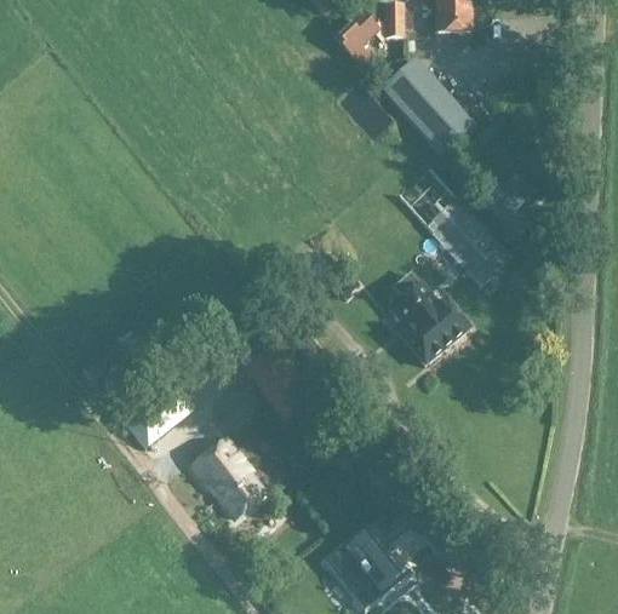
[(313,0),(324,13),(337,1),(336,0),(313,0)]
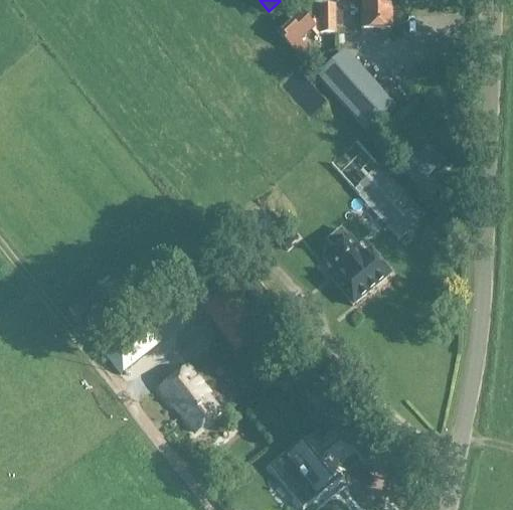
[(363,0),(363,25),(392,24),(392,0),(363,0)]
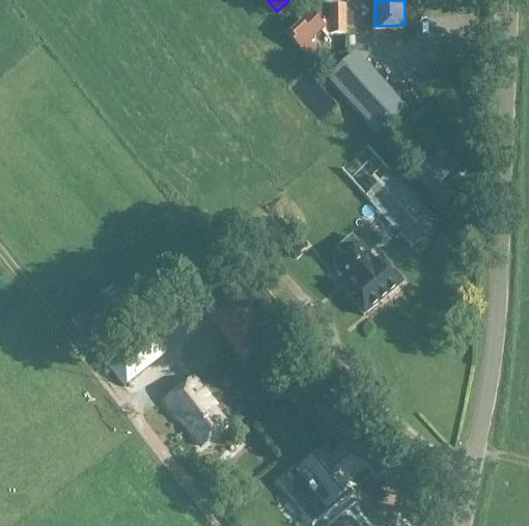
[(321,2),(312,9),(309,7),(287,29),(309,53),(317,45),(311,38),(326,24),(323,21),(330,16),(330,33),(350,33),(350,23),(354,23),(354,10),(349,10),(349,2),(321,2)]
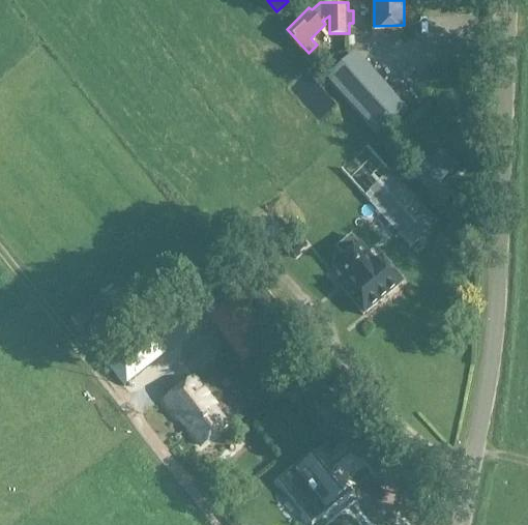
[(407,106),(356,49),(326,76),(378,133),(407,106)]
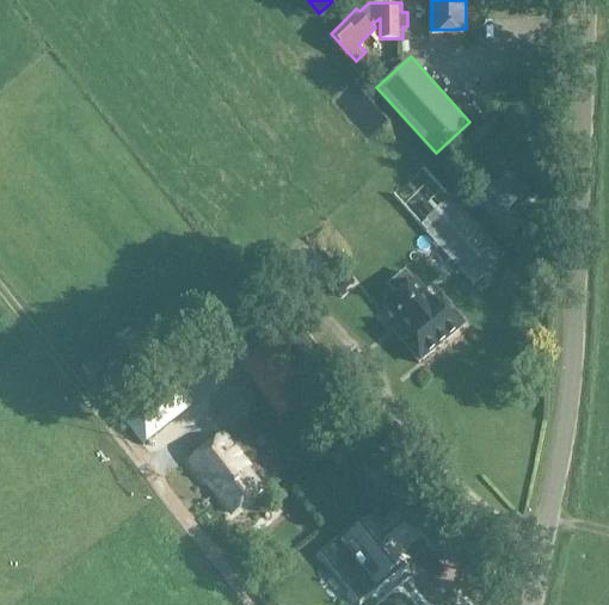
[(506,253),(425,164),(394,192),(465,269),(459,275),(473,290),(479,284),(477,281),(506,253)]
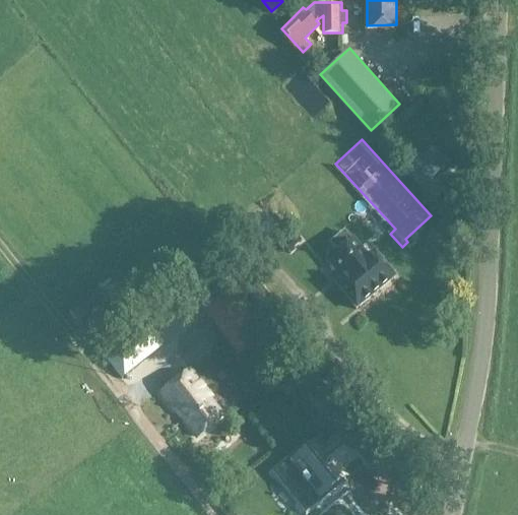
[(447,157),(432,144),(409,170),(425,183),(447,157)]
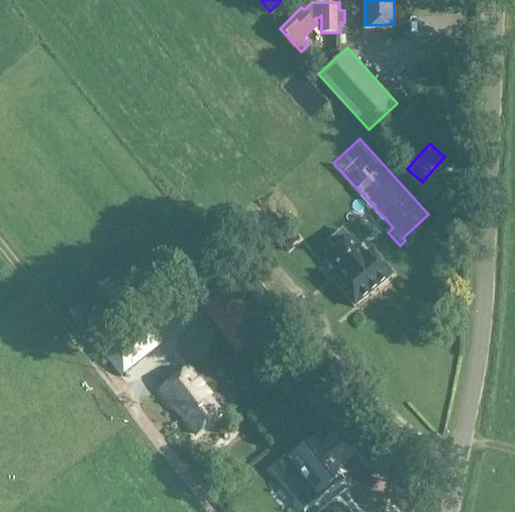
[(343,227),(330,237),(338,246),(328,256),(342,273),(336,278),(336,277),(334,279),(336,280),(354,302),(355,304),(357,302),(356,302),(392,273),(393,274),(394,272),(393,271),(375,248),(374,246),(372,248),(367,252),(352,235),(350,236),(343,227)]
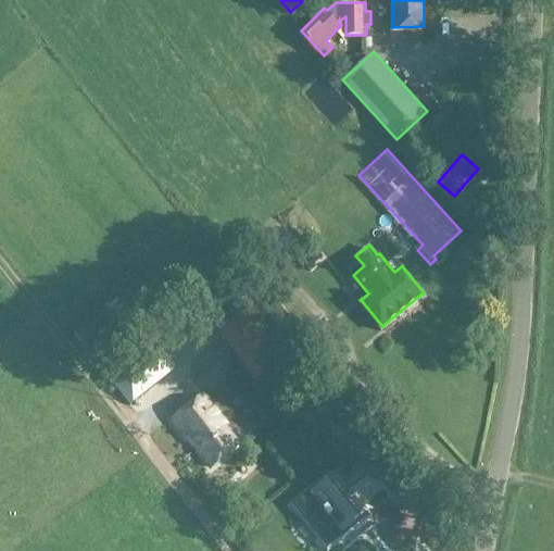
[(111,374),(133,401),(176,366),(155,339),(111,374)]
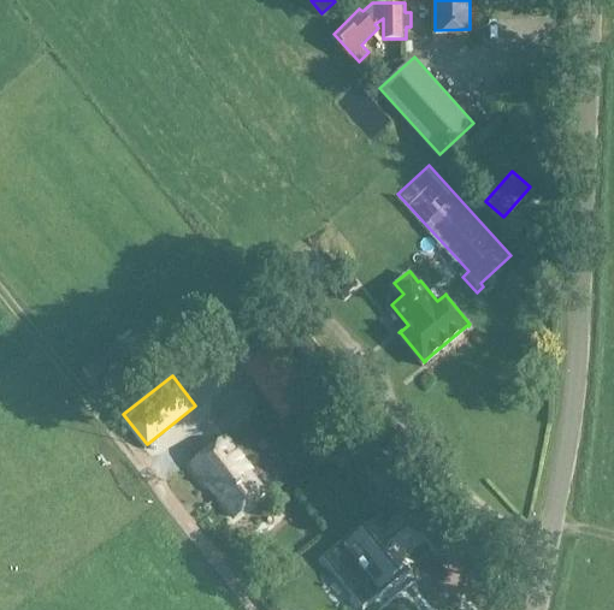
[(228,433),(192,461),(208,485),(211,483),(234,514),(266,490),(248,466),(251,465),(228,433)]
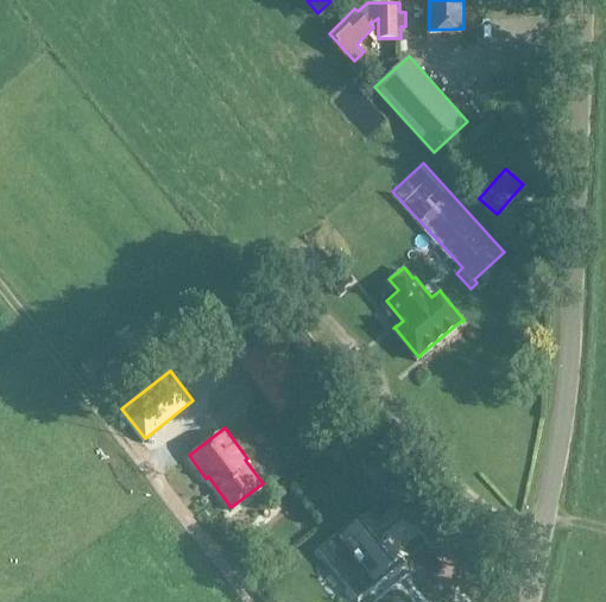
[(379,521),(373,514),(343,537),(376,577),(387,568),(393,570),(402,564),(401,557),(405,553),(397,544),(418,526),(401,504),(379,521)]
